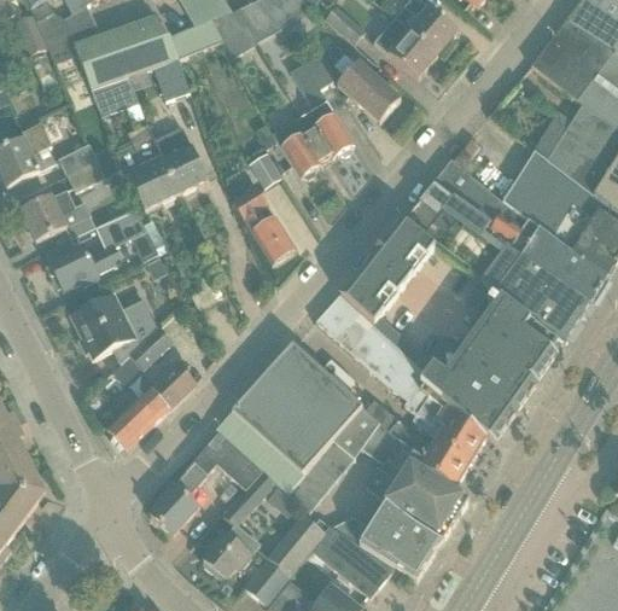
[(0,0),(0,22),(16,15),(9,0),(0,0)]
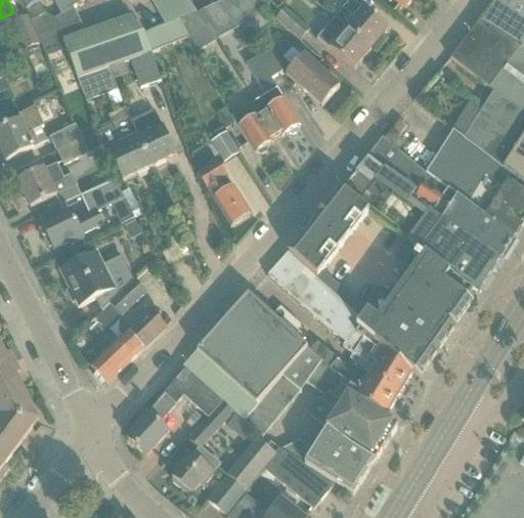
[(22,0),(32,16),(31,16),(46,53),(66,45),(53,14),(45,10),(39,0),(22,0)]
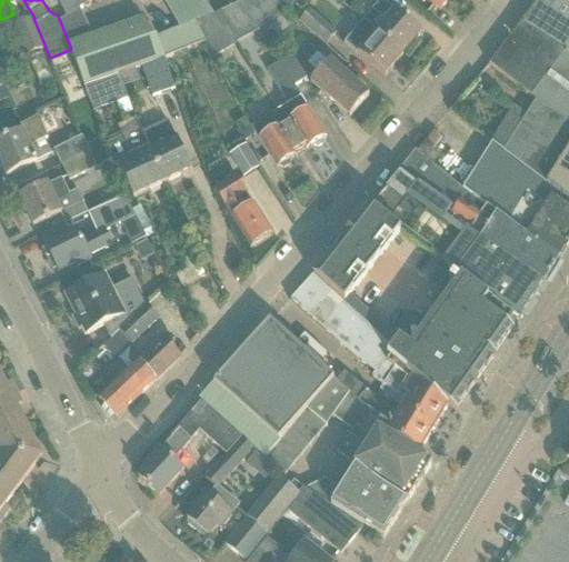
[(197,18),(213,11),(207,0),(176,0),(188,21),(197,18)]
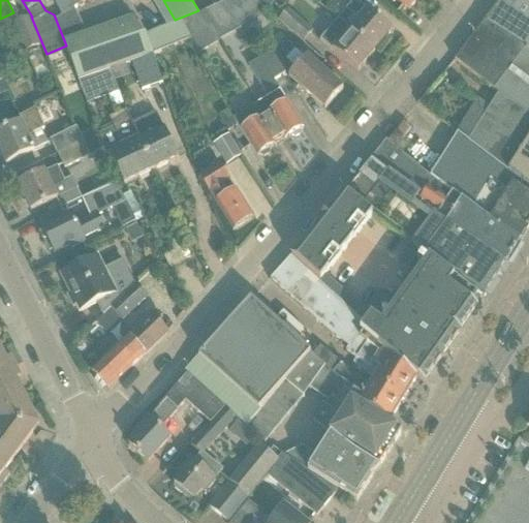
[(253,28),(273,10),(263,0),(236,0),(231,4),(253,28)]
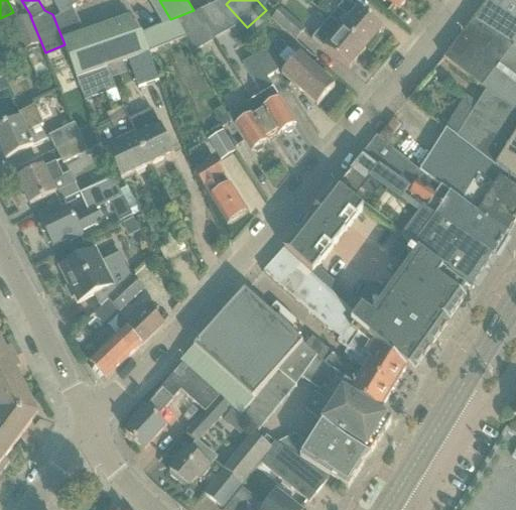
[(343,0),(338,6),(337,5),(329,15),(341,24),(366,45),(382,25),(353,0),(343,0)]
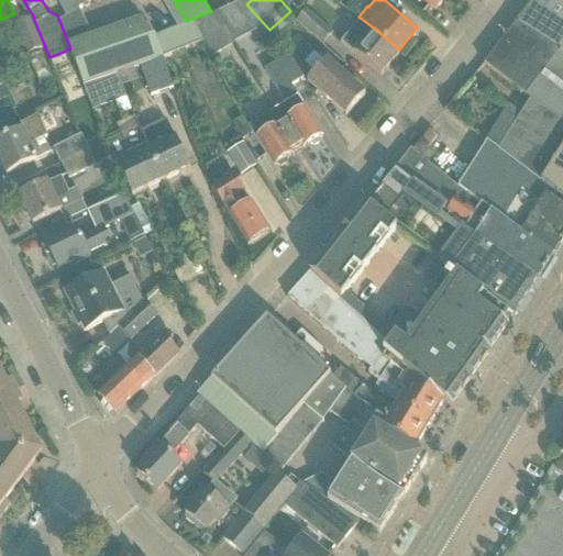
[(529,0),(516,18),(562,47),(562,0),(529,0)]
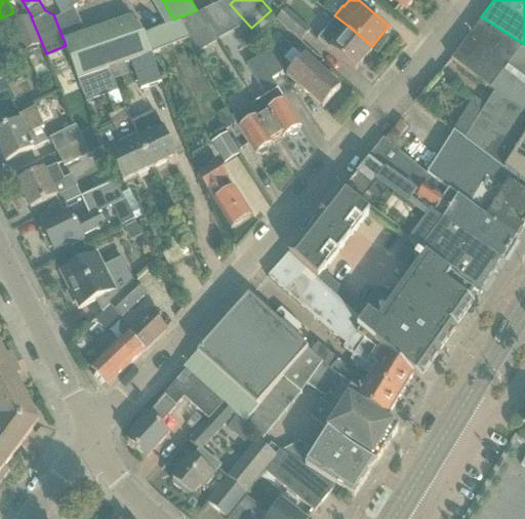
[(78,76),(109,65),(130,57),(151,50),(145,31),(142,32),(131,13),(85,30),(74,4),(62,11),(61,10),(53,14),(66,45),(70,56),(78,76)]
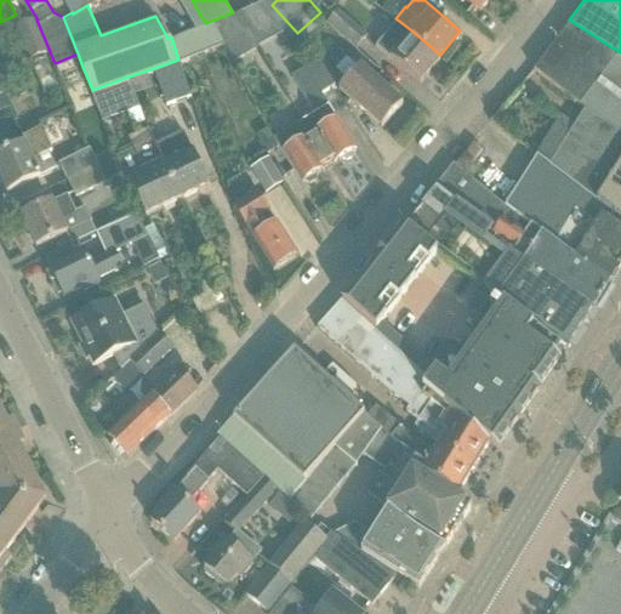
[(355,45),(368,32),(339,6),(326,18),(342,32),(355,45)]
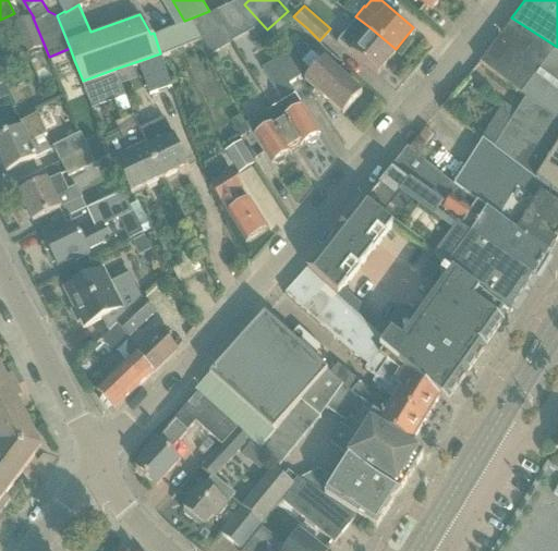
[(26,49),(41,43),(27,14),(13,21),(26,49)]
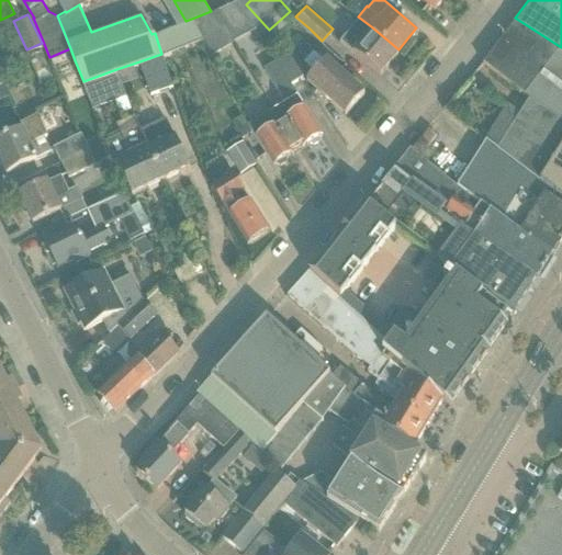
[(371,26),(358,17),(340,37),(380,71),(398,49),(371,26)]
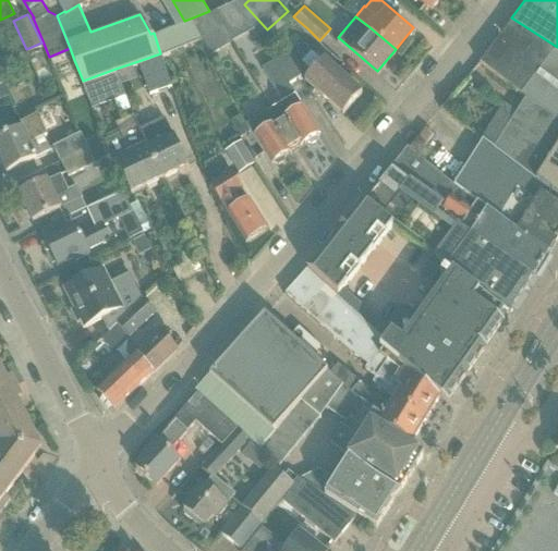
[(160,53),(202,36),(193,17),(184,21),(154,33),(160,53)]
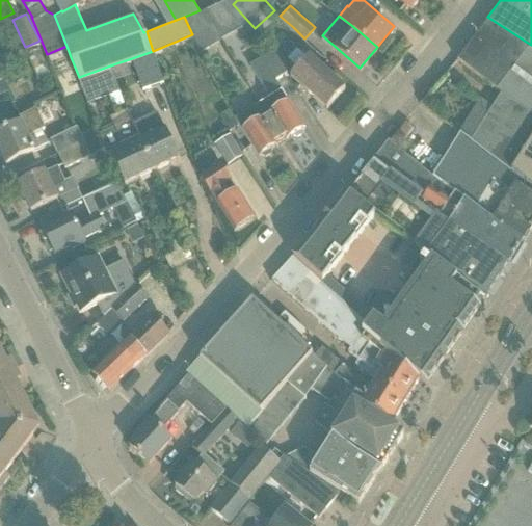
[(531,45),(487,17),(457,56),(501,90),(507,95),(531,110),(531,45)]
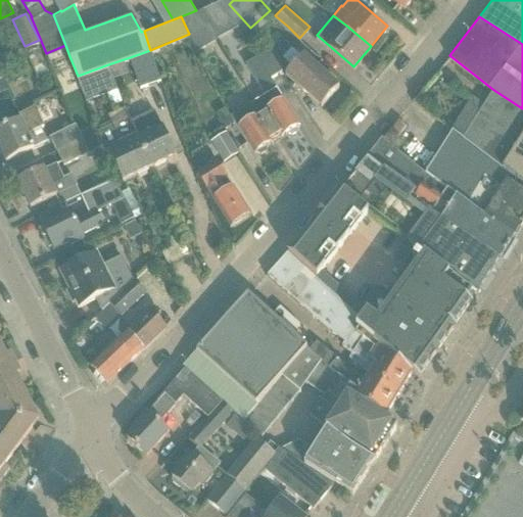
[(271,76),(282,68),(268,45),(244,59),(265,93),(254,99),(265,107),(281,135),(299,123),(271,76)]
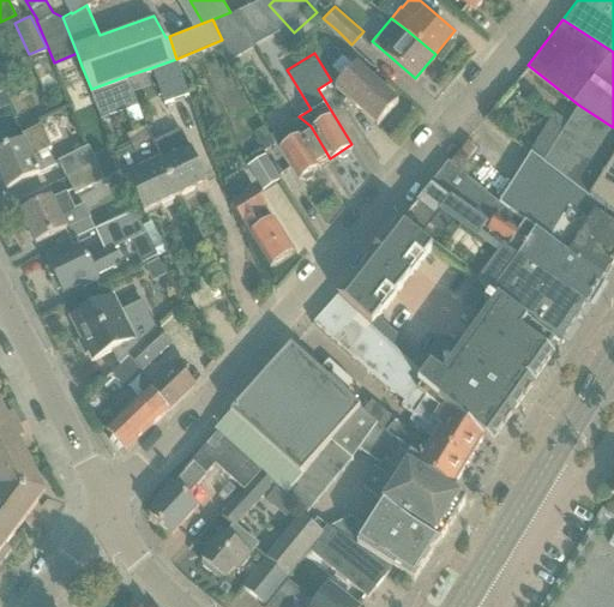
[(164,100),(188,91),(176,59),(152,67),(164,100)]
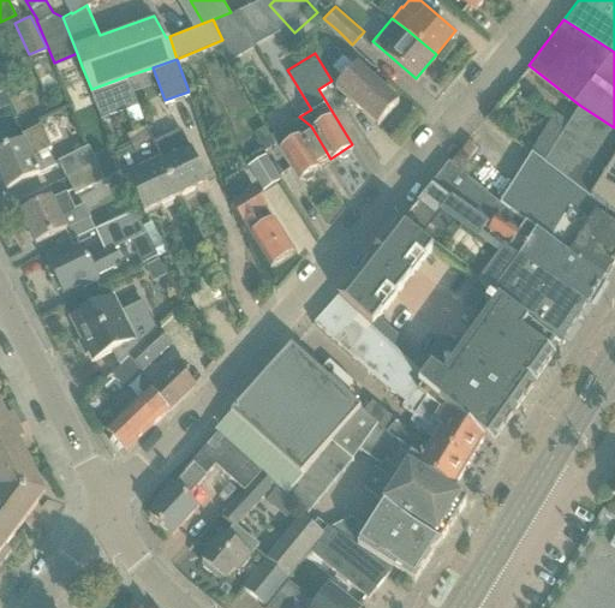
[(399,99),(359,63),(339,85),(360,105),(377,121),(399,99)]
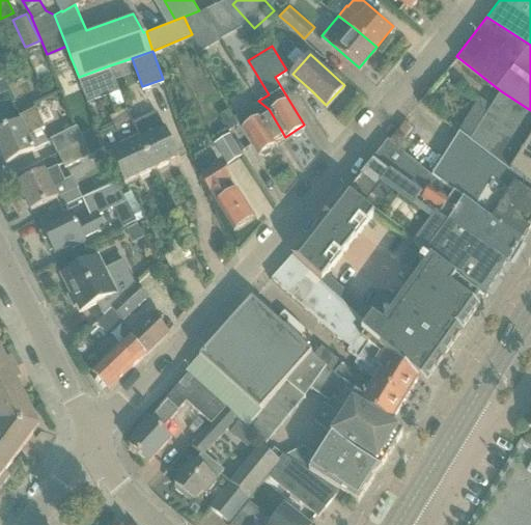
[(233,71),(231,72),(224,57),(207,65),(215,80),(221,94),(240,85),(233,71)]
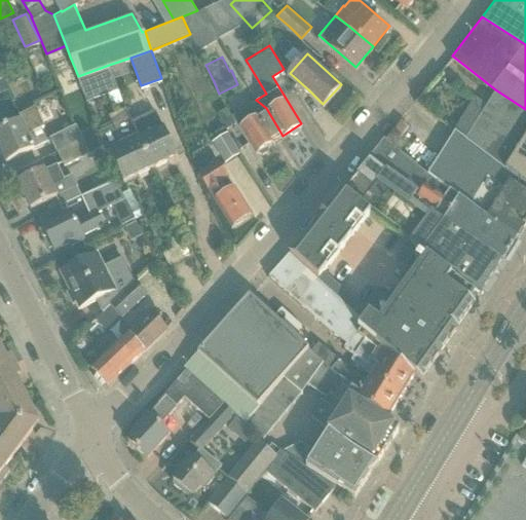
[(113,103),(121,100),(109,65),(78,76),(86,98),(108,90),(113,103)]
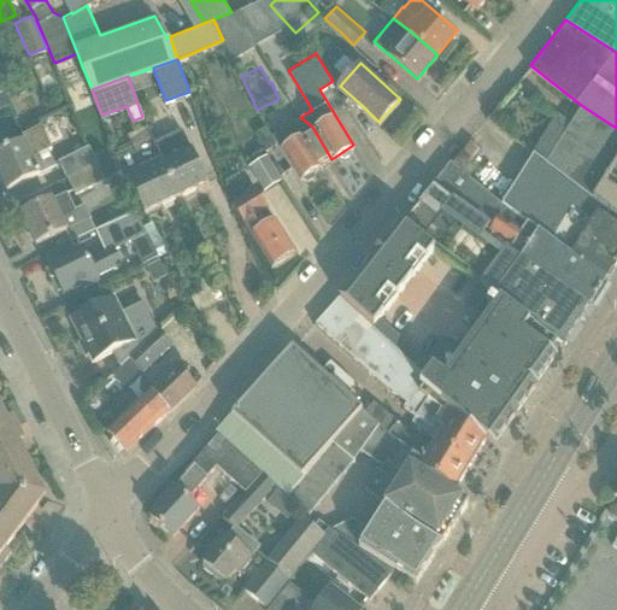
[(556,109),(532,148),(534,151),(533,152),(593,197),(592,198),(610,209),(609,209),(616,213),(616,128),(588,110),(581,105),(573,118),(556,109)]
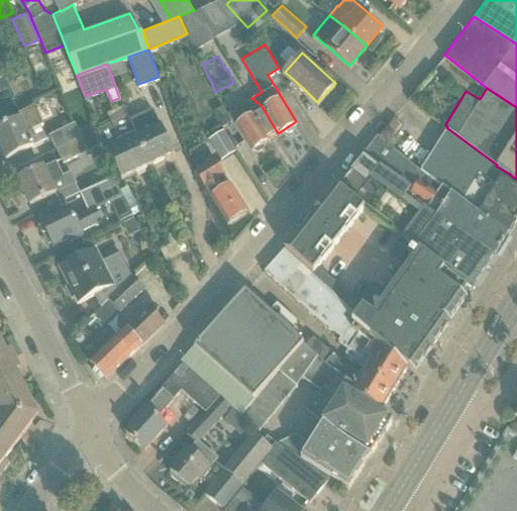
[(262,106),(251,98),(239,106),(235,108),(228,112),(251,149),(278,133),(262,106)]
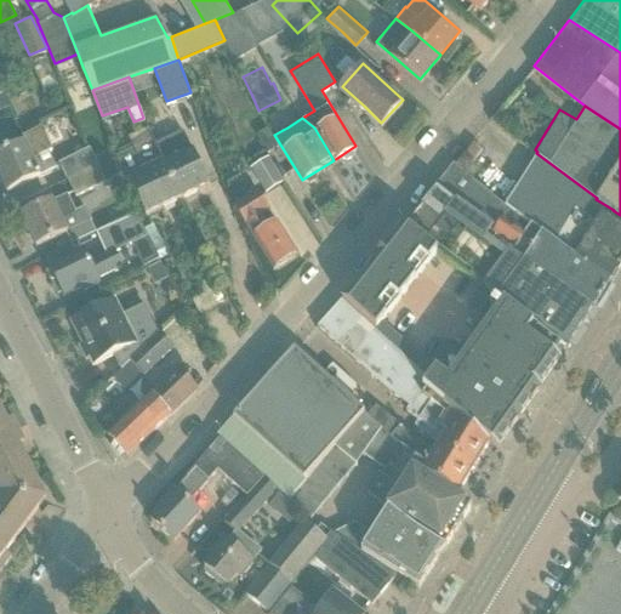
[(41,171),(56,165),(49,148),(51,147),(41,125),(35,128),(22,135),(24,141),(9,148),(7,147),(4,149),(0,151),(0,172),(0,175),(3,174),(10,187),(32,177),(41,171)]
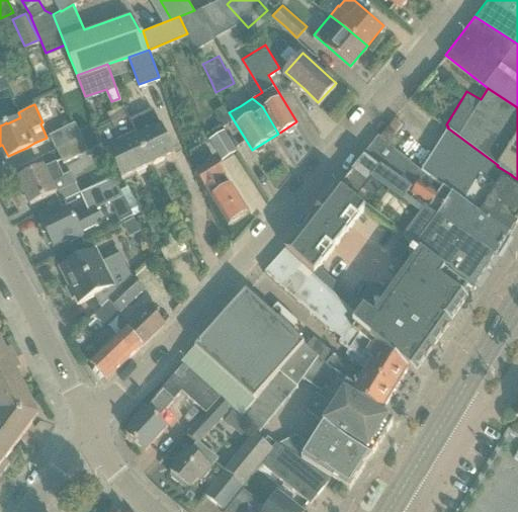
[(174,151),(153,105),(130,116),(137,135),(140,141),(151,163),(174,151)]
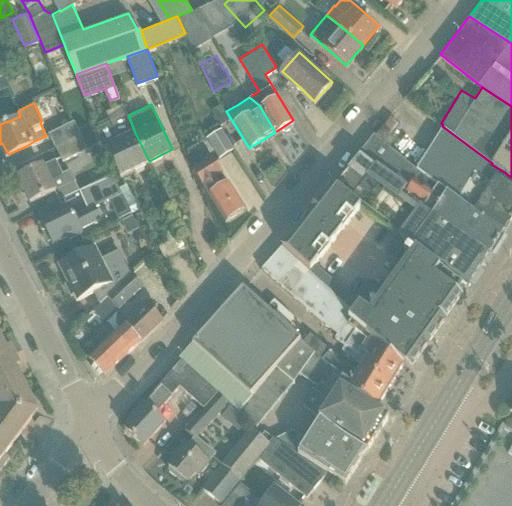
[(125,111),(96,125),(97,126),(103,139),(120,174),(149,161),(138,139),(135,133),(128,115),(126,110),(125,111)]
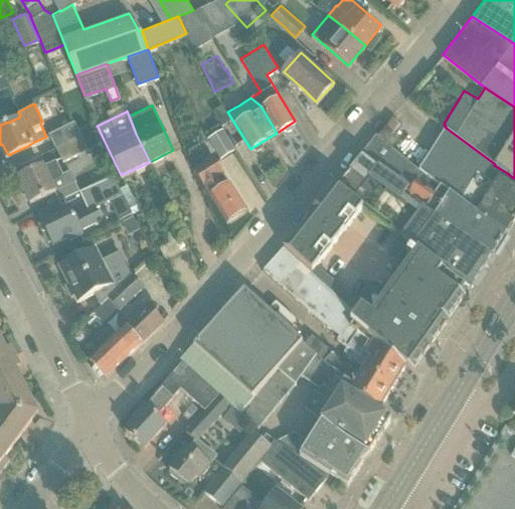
[(55,145),(80,132),(74,120),(49,132),(55,145)]
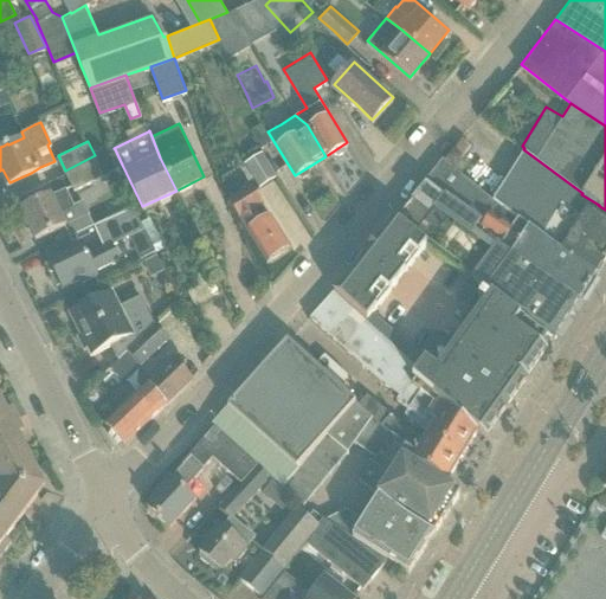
[(277,173),(260,148),(244,160),(259,184),(277,173)]
